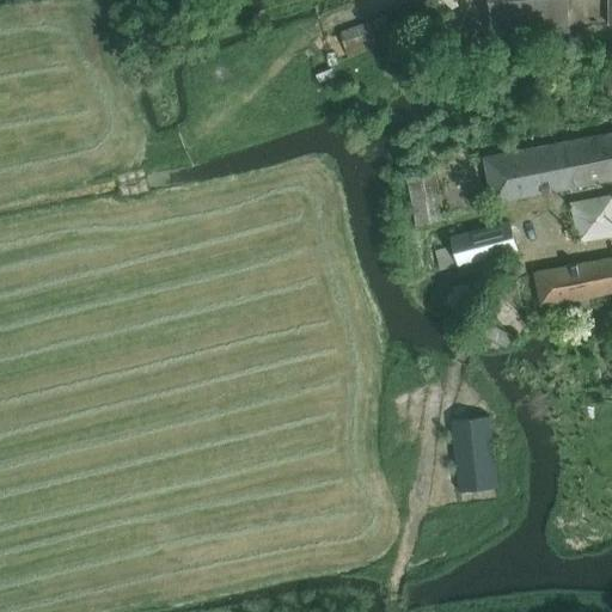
[(567,0),(489,0),(493,38),(570,32),(567,0)]
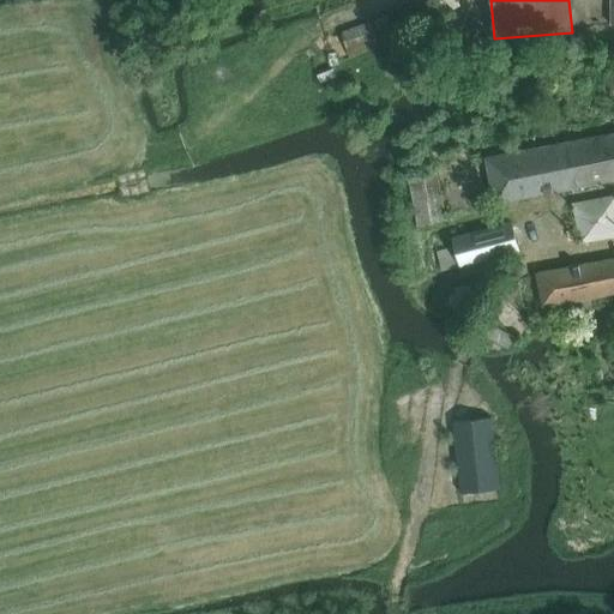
[(396,42),(387,19),(342,35),(350,58),(396,42)]
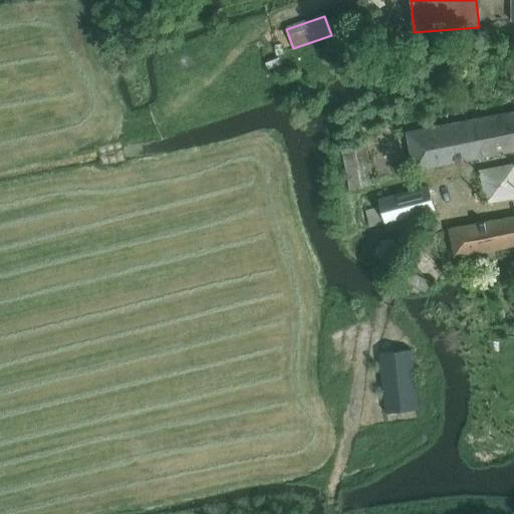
[(415,171),(513,152),(513,112),(408,133),(415,171)]
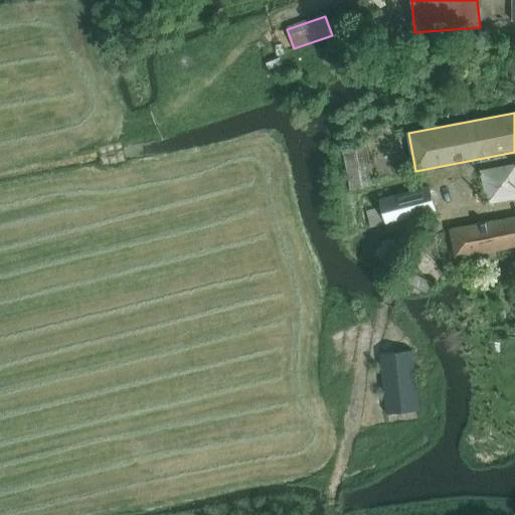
[(373,186),(372,179),(364,142),(340,147),(349,190),(373,186)]
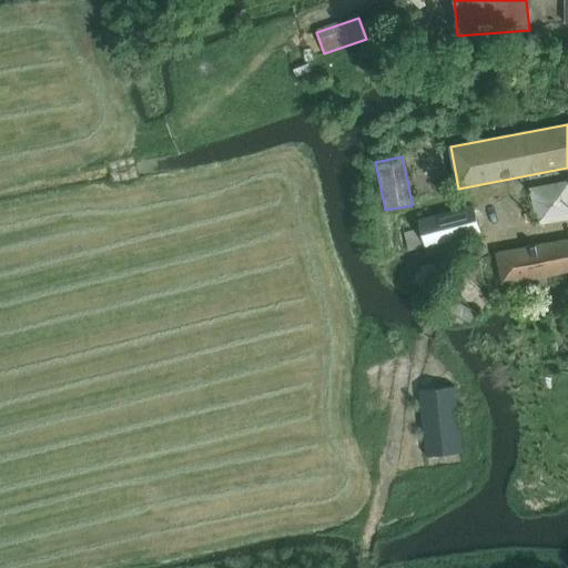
[(567,180),(534,183),(538,222),(567,219),(567,180)]
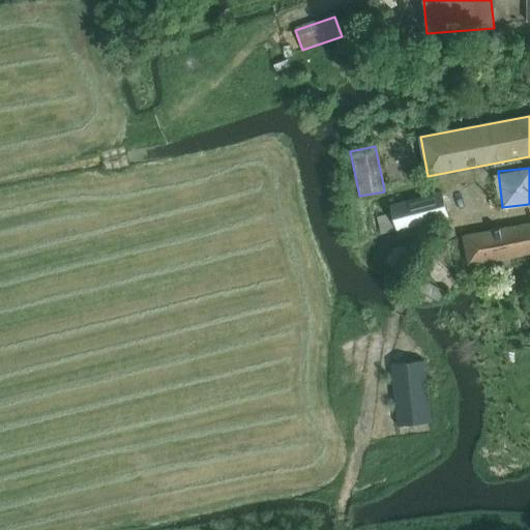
[(382,234),(417,225),(448,216),(442,193),(391,205),(393,213),(378,217),(382,234)]
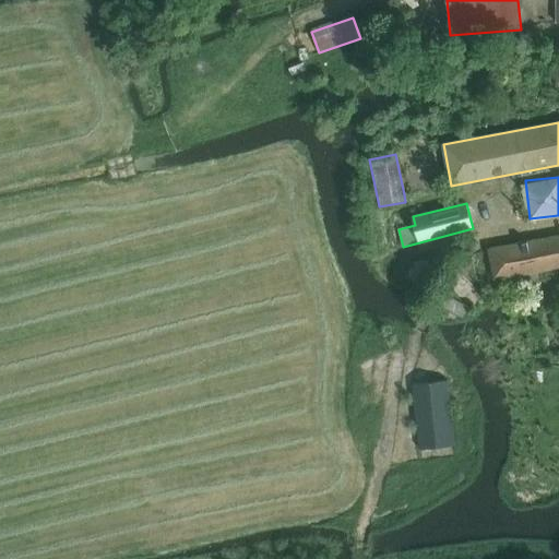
[(558,266),(558,235),(488,249),(494,280),(558,266)]
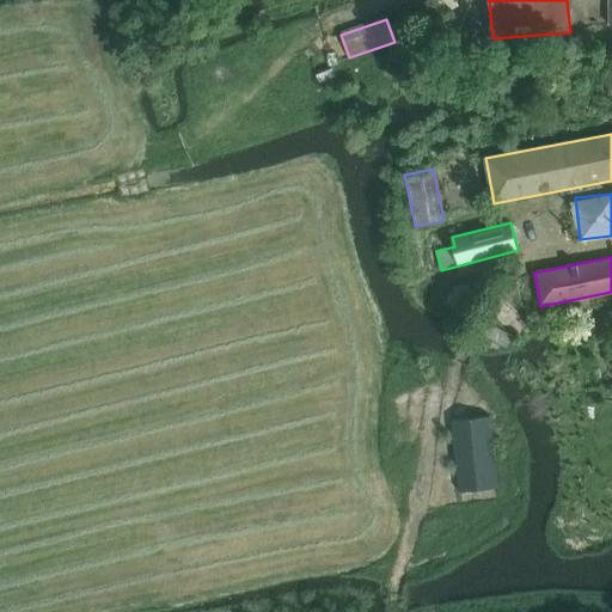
[(491,323),(484,334),(507,348),(513,336),(491,323)]
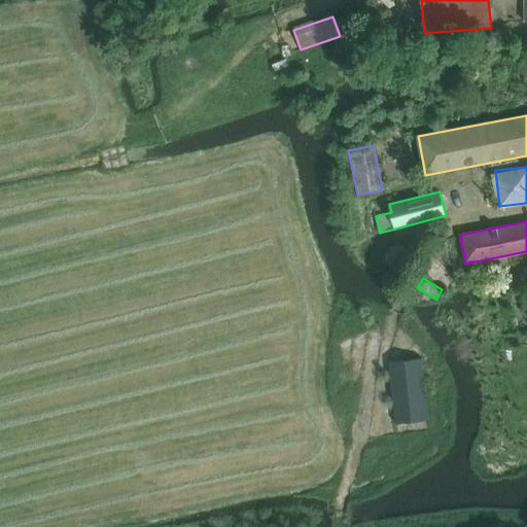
[(429,420),(427,398),(423,358),(390,362),(396,424),(429,420)]
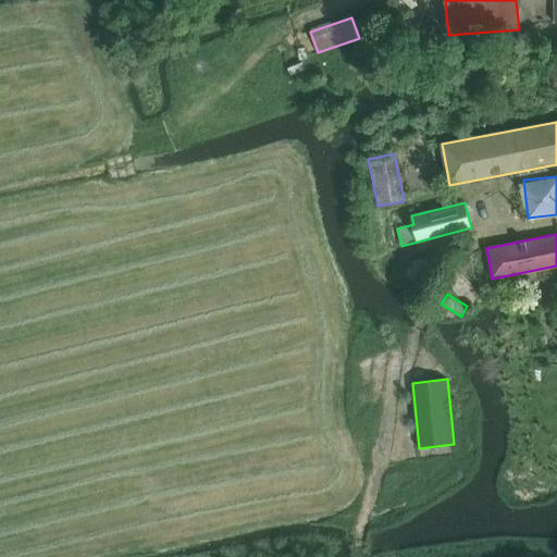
All buildings are outlined.
